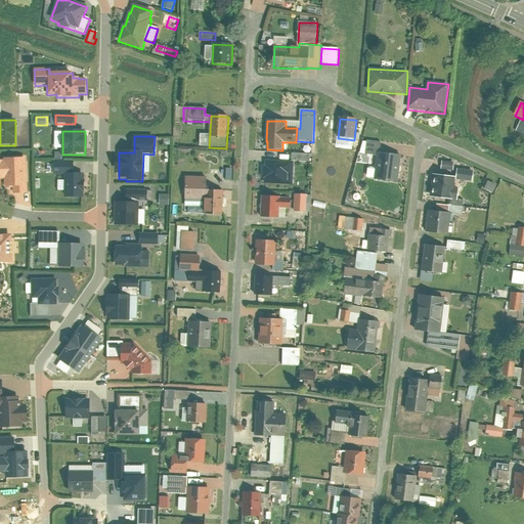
[(365,155),(378,157),(375,180),(398,183),(401,157),(381,154),(382,143),(367,141),(365,155)]
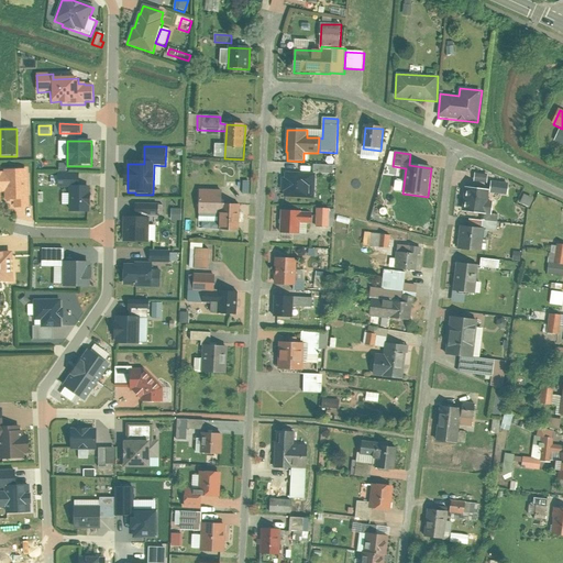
[(333,166),(315,165),(313,174),(333,175),(333,166)]
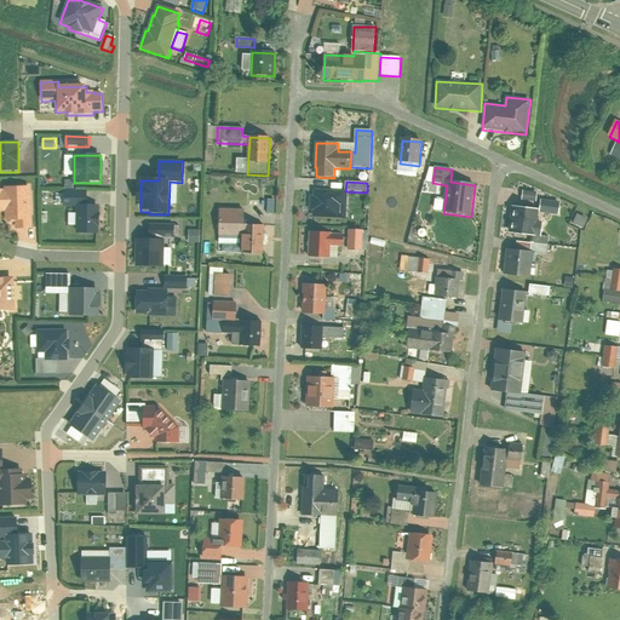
[(0,222),(3,222),(3,213),(6,213),(6,224),(16,223),(16,230),(32,230),(30,188),(5,189),(5,191),(0,191),(0,222)]
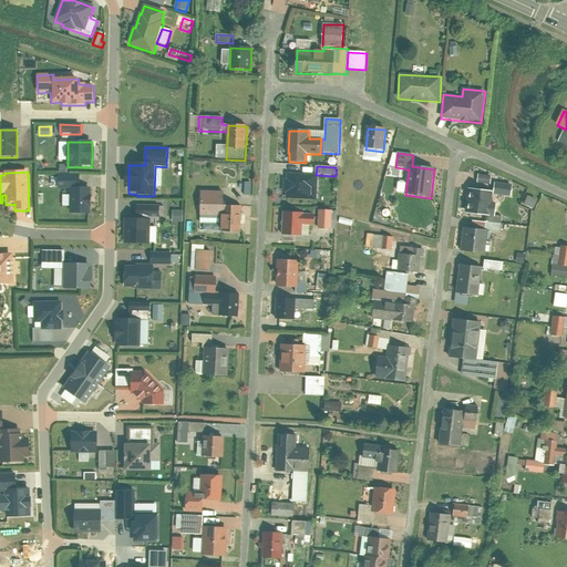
[(286,199),(317,200),(318,176),(287,174),(286,199)]
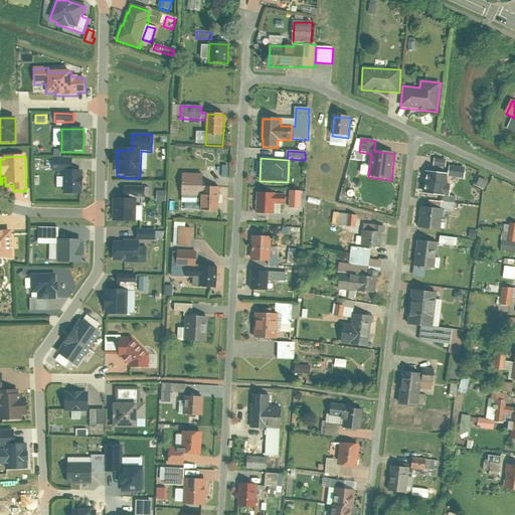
[(447,161),(435,159),(434,168),(446,169),(447,161)]
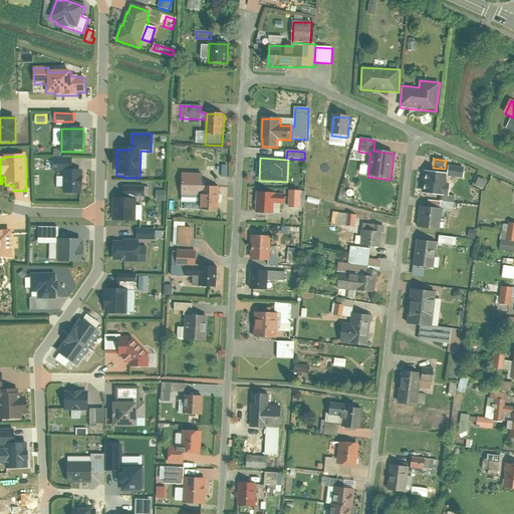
[(53,173),(73,173),(73,160),(53,160),(53,173)]
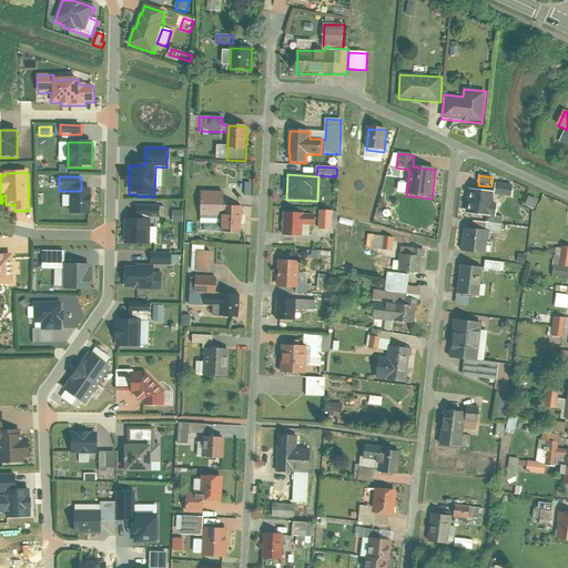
[(513,186),(496,184),(495,195),(511,198),(513,186)]
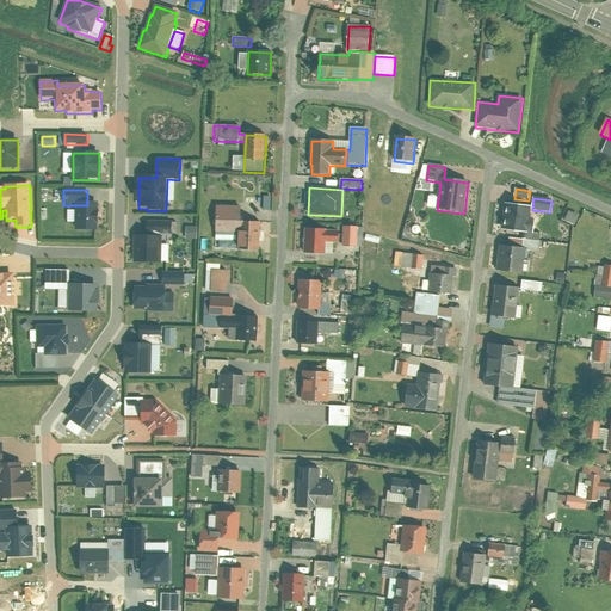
[(505,204),(501,230),(528,234),(531,208),(505,204)]
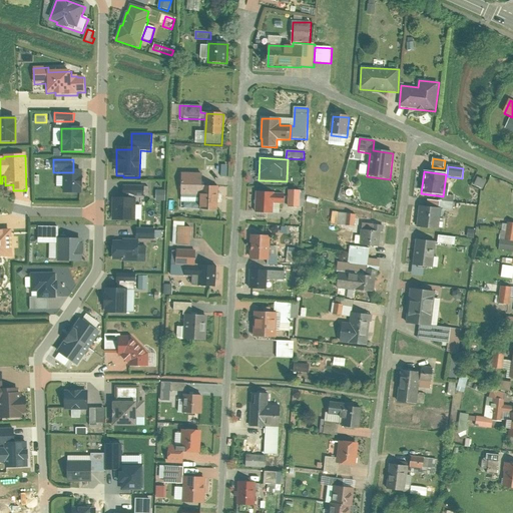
[(63,194),(80,194),(80,173),(63,172),(63,194)]
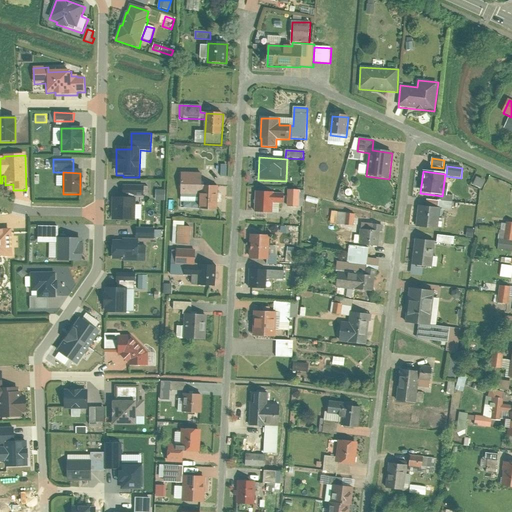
[(202,174),(181,173),(180,195),(201,196),(202,174)]
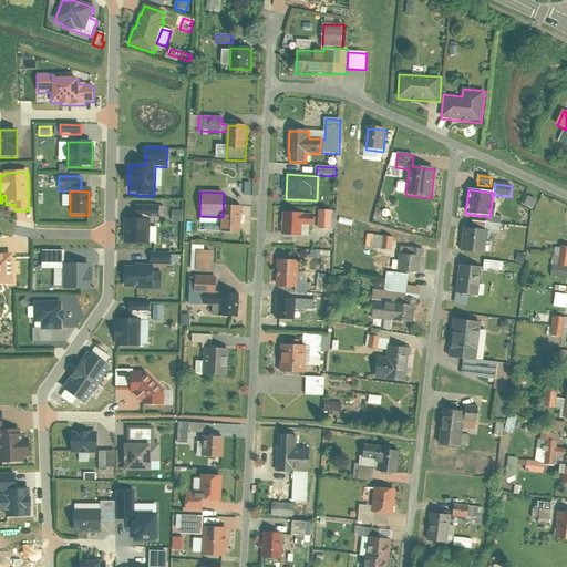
[(537,202),(528,197),(525,206),(533,209),(537,202)]
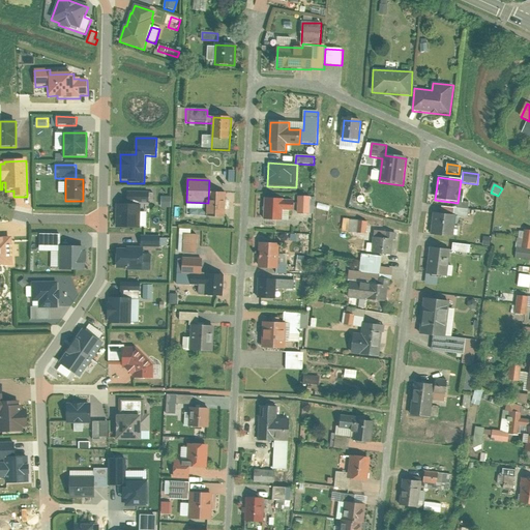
[(149,204),(149,194),(128,193),(128,203),(149,204)]
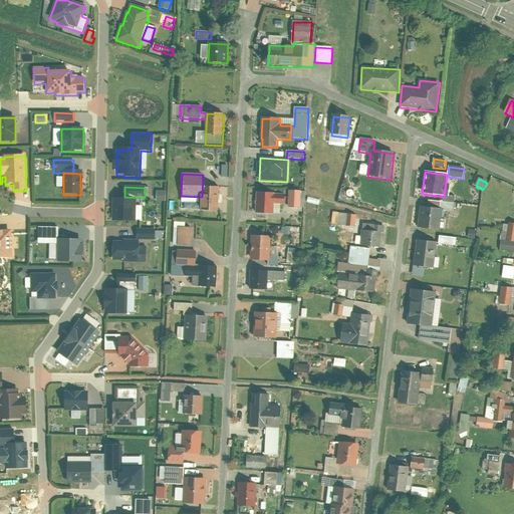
[(201,210),(218,212),(219,188),(203,187),(201,210)]
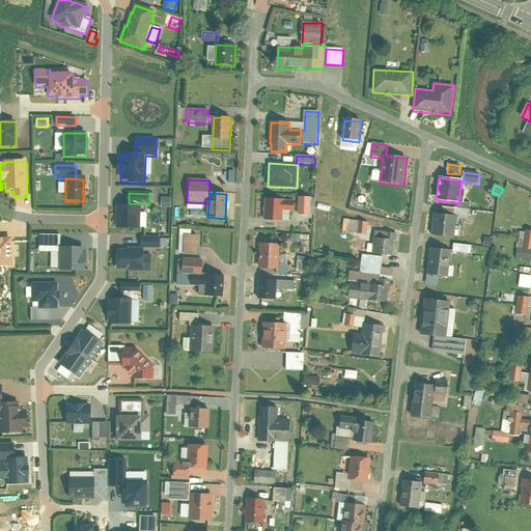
[(172,207),(172,196),(162,196),(162,207),(172,207)]
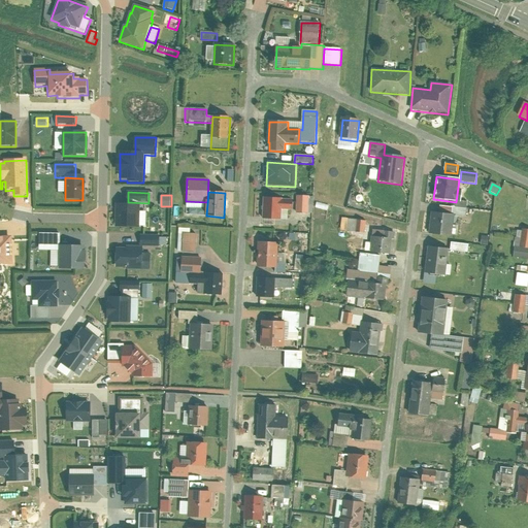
[(297,196),(296,215),(308,215),(309,197),(297,196)]
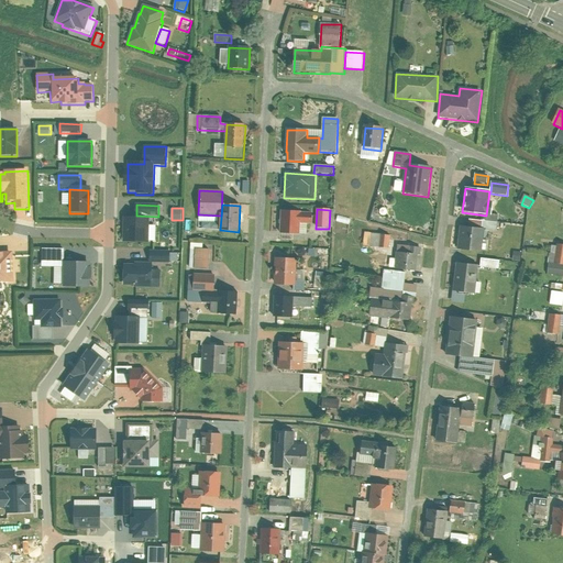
[(282,211),(280,234),(300,235),(300,224),(312,225),(312,213),(282,211)]
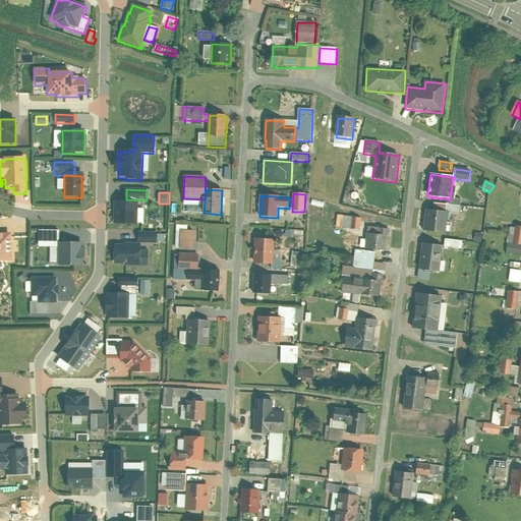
[(137,226),(138,203),(114,201),(114,225),(137,226)]
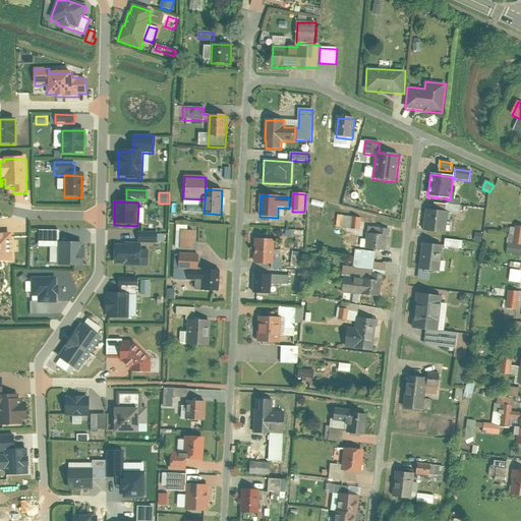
[(426,210),(423,232),(446,234),(449,213),(426,210)]
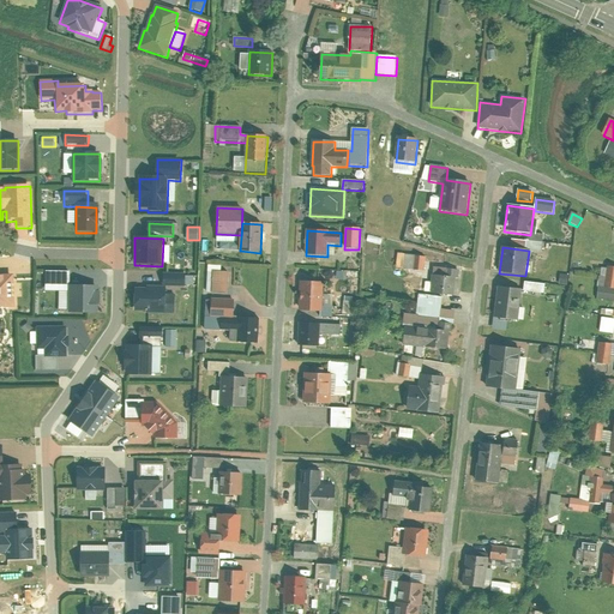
[(426,258),(405,256),(403,269),(425,272),(426,258)]
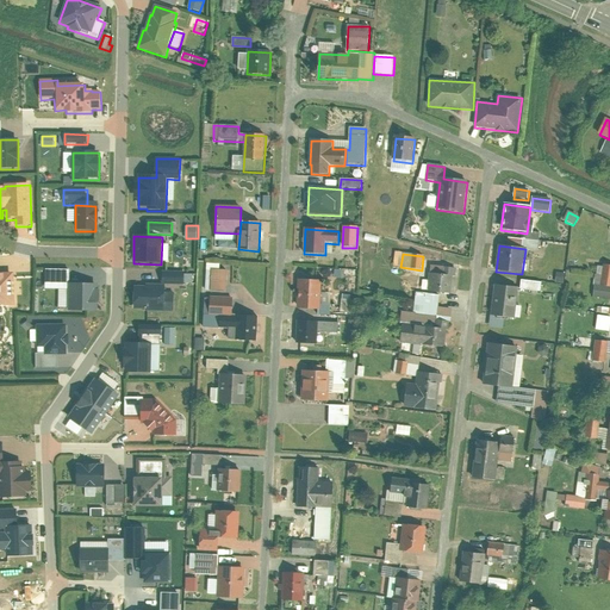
[(456,269),(431,266),(430,274),(455,278),(456,269)]
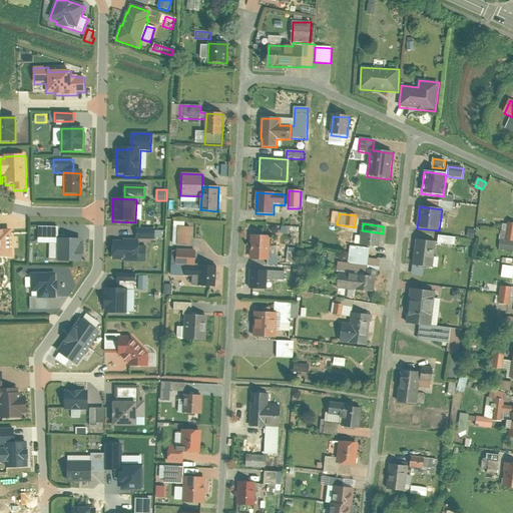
[(57,227),(38,227),(38,244),(57,244),(57,227)]
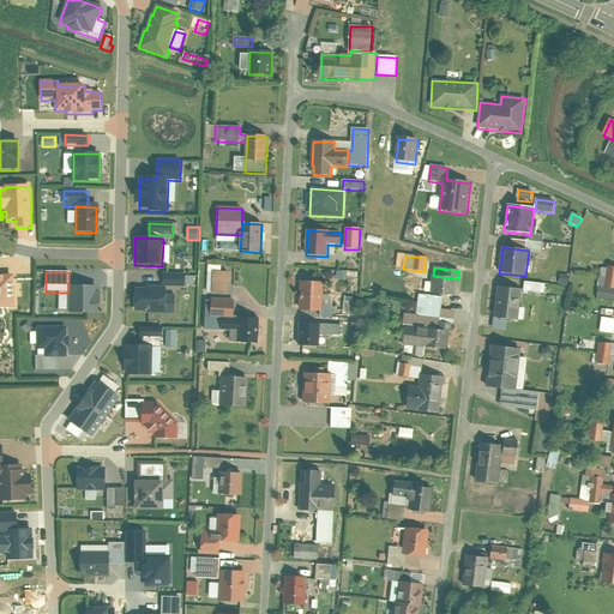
[(212,295),(227,296),(228,274),(214,272),(212,295)]
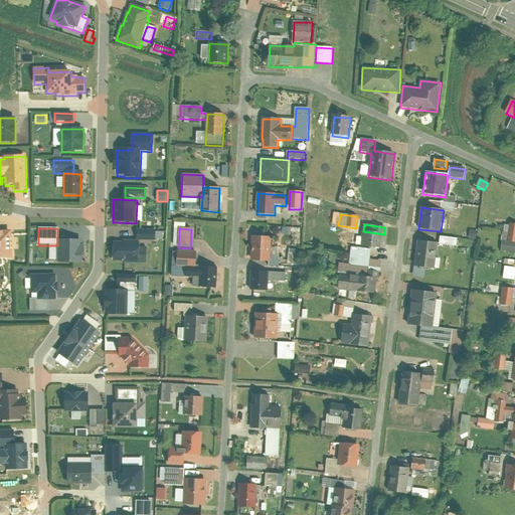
[(156,230),(137,230),(137,240),(156,241),(156,230)]
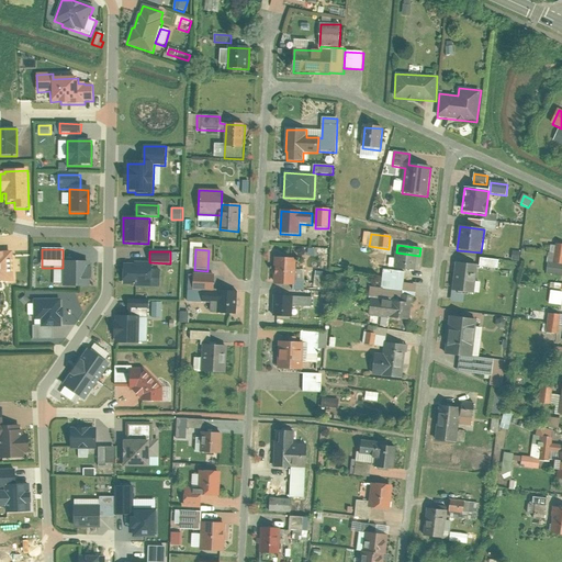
[(418,256),(396,254),(394,270),(416,273),(418,256)]
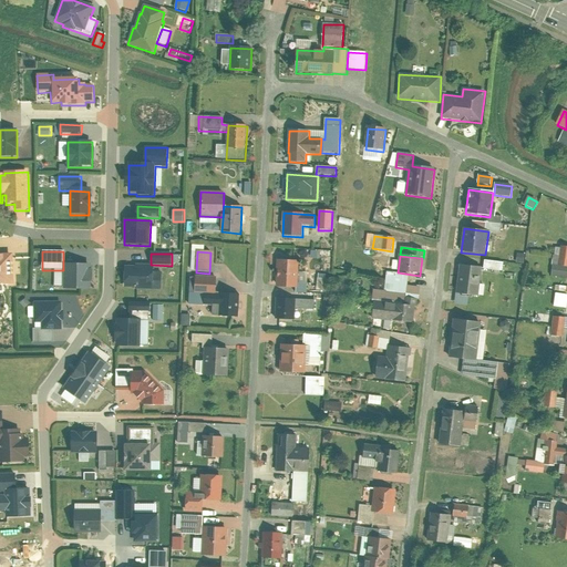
[(0,289),(11,289),(11,259),(0,259),(0,289)]
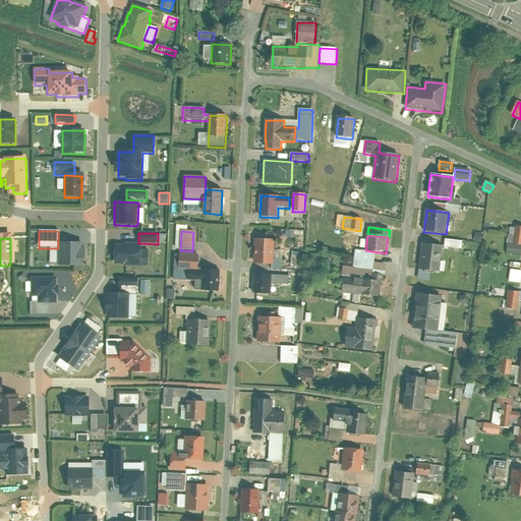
[(283,251),(275,250),(275,240),(254,239),(253,265),(272,265),(272,270),(282,270),(283,251)]
